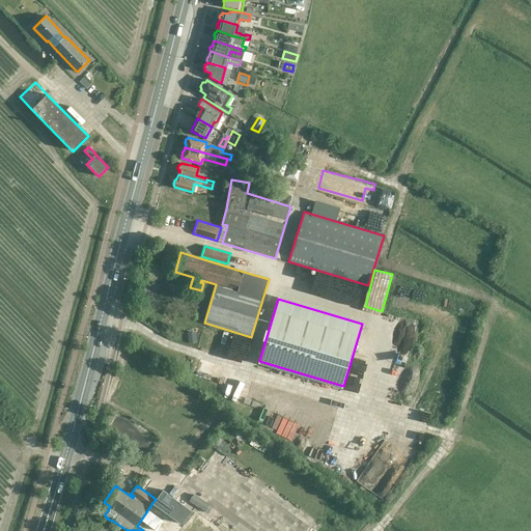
[(192,508),(164,487),(155,501),(183,522),(192,508)]
